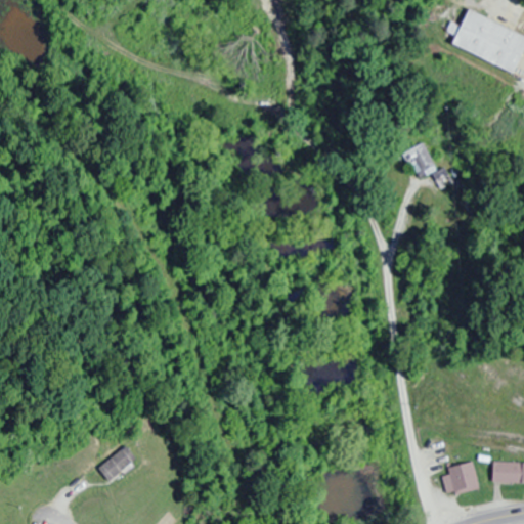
[(523,34),(468,9),(451,44),(514,72),(523,48),(523,34)]
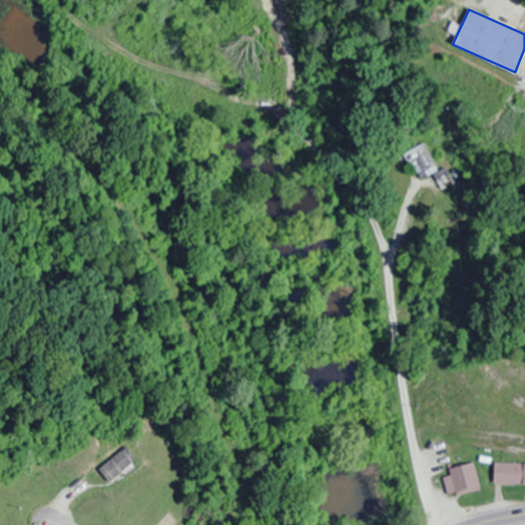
[(402,154),(416,178),(437,166),(422,142),(402,154)]
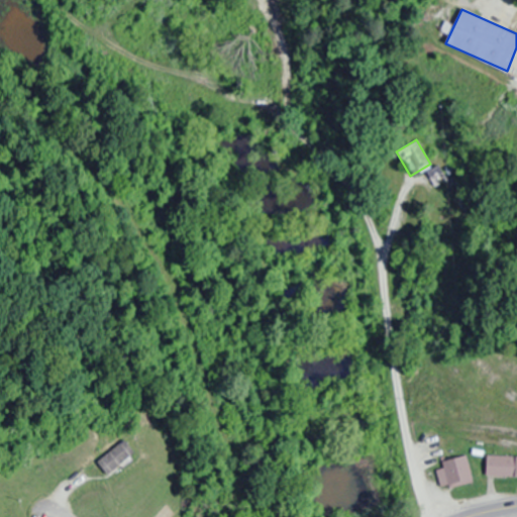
[(433,185),(445,180),(438,165),(427,171),(433,185)]
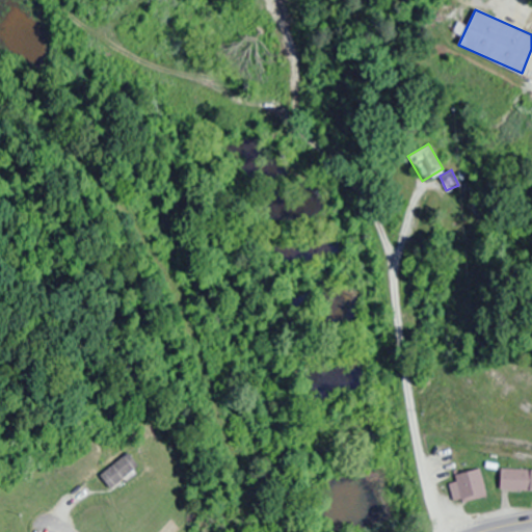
[(138,468),(128,453),(99,474),(109,488),(138,468)]
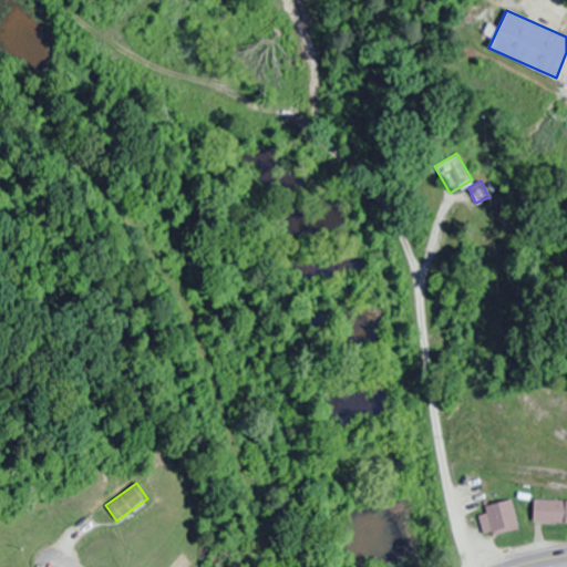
[(484,505),(485,514),(477,515),(483,537),(518,528),(512,500),(484,505)]
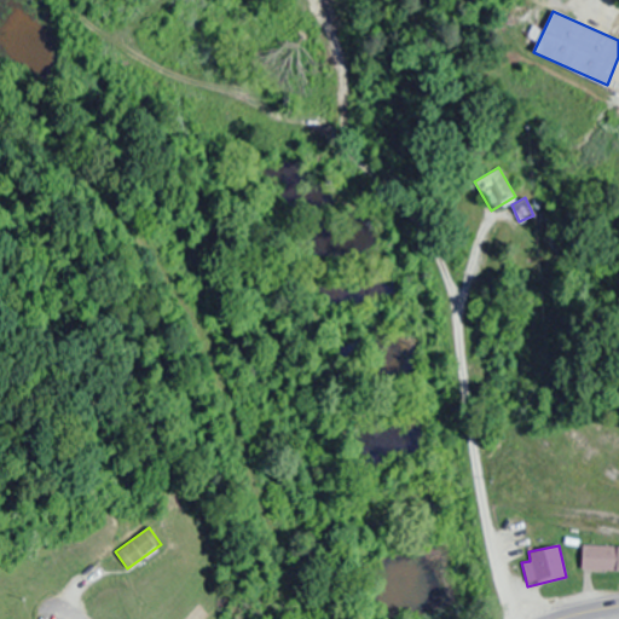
[(618,571),(618,545),(582,545),(582,571),(618,571)]
